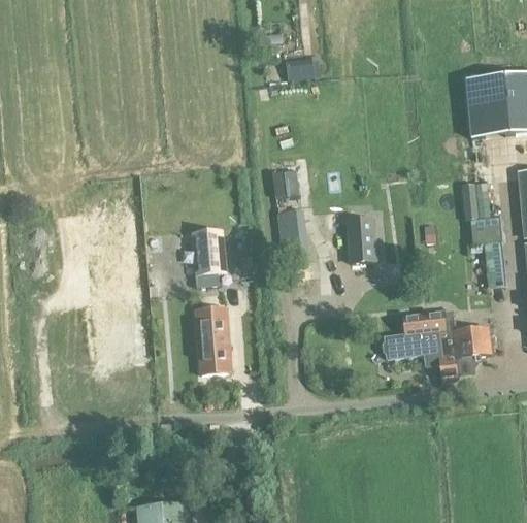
[(286,59),(288,78),(313,76),(310,57),(286,59)]
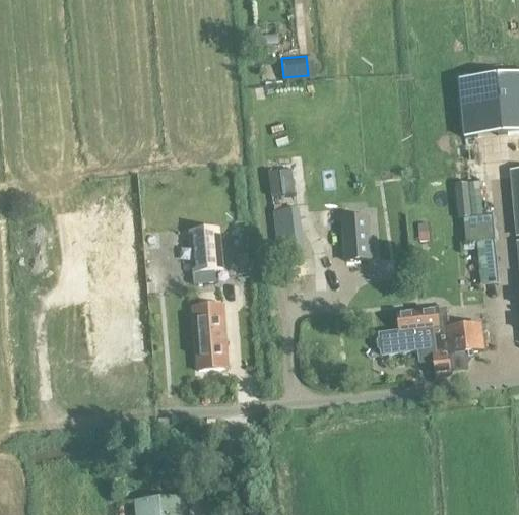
[(518,73),(458,78),(463,136),(518,131),(518,73)]
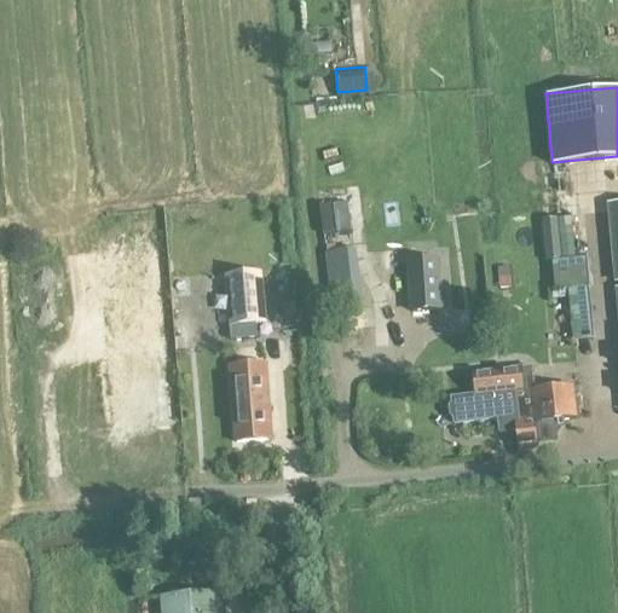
[(617,200),(606,202),(613,276),(617,275),(617,200)]
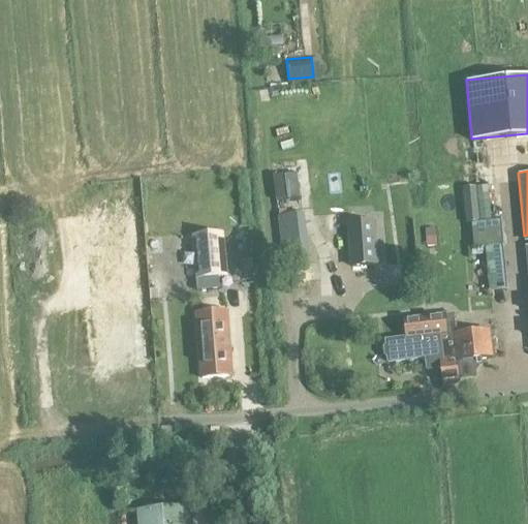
[(479,219),(490,218),(487,183),(476,184),(479,219)]
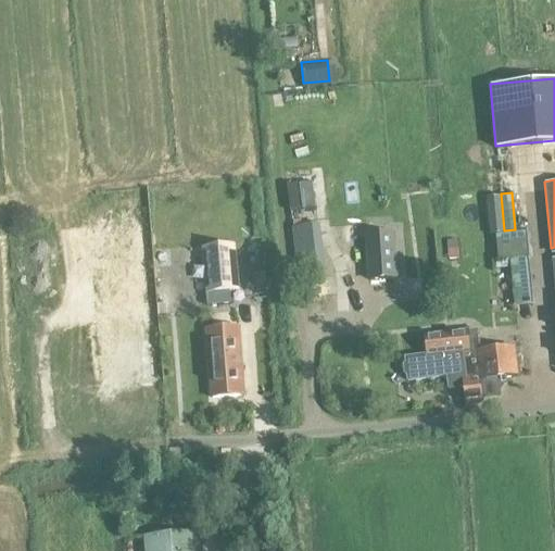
[(489,232),(504,230),(501,193),(486,195),(489,232)]
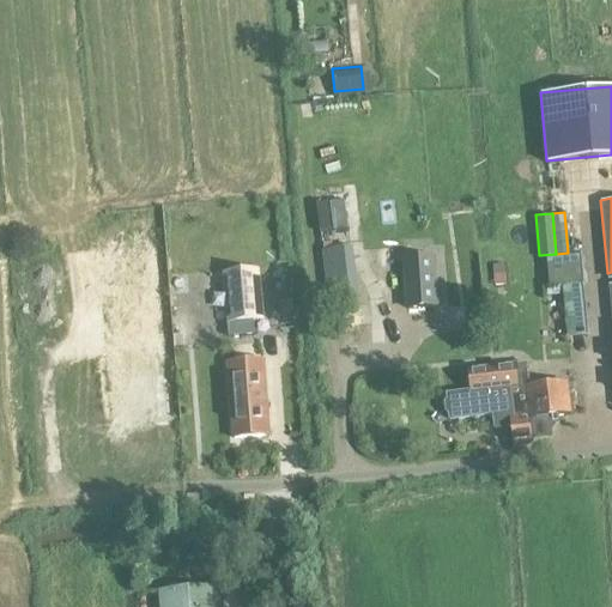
[(405,305),(437,304),(434,253),(401,255),(405,305)]
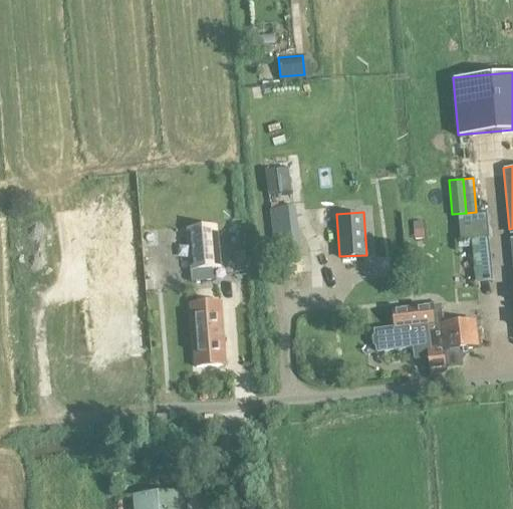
[(190,268),(219,266),(215,223),(186,225),(190,268)]
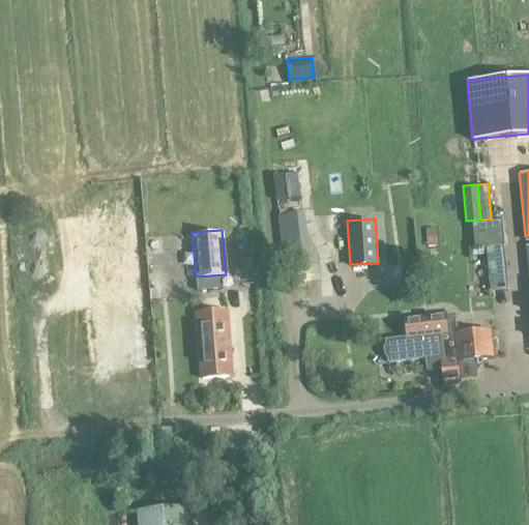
[(227,308),(197,311),(203,374),(233,372),(227,308)]
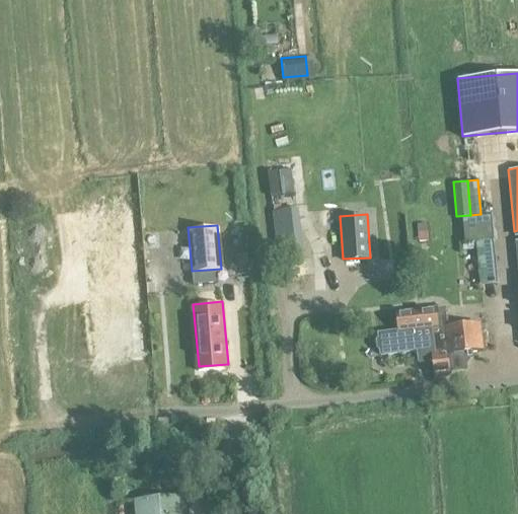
[(434,303),(394,308),(397,327),(376,329),(377,336),(375,338),(376,346),(379,348),(379,353),(417,349),(418,357),(431,356),(433,373),(447,371),(447,367),(458,366),(458,363),(463,363),(462,354),(470,353),(470,346),(481,345),(477,318),(447,321),(445,304),(434,305),(434,303)]
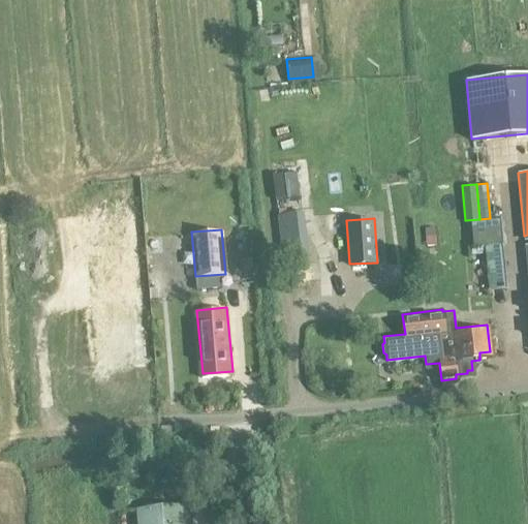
[(135,461),(122,462),(123,474),(136,473),(135,461)]
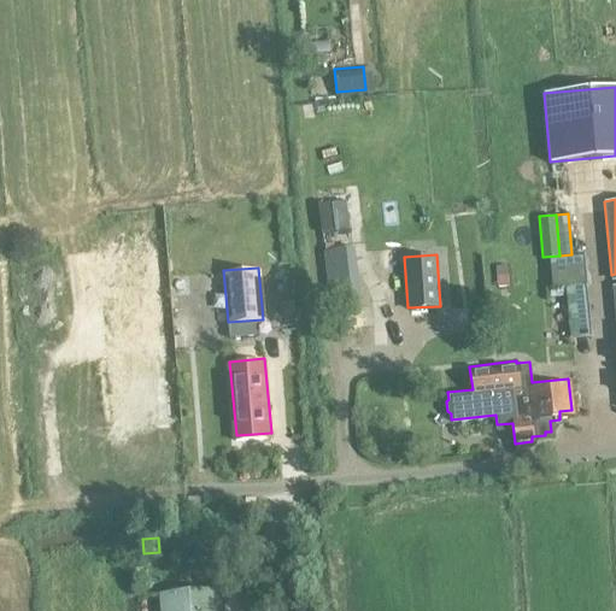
[(218,610),(217,586),(159,591),(160,610),(218,610)]
